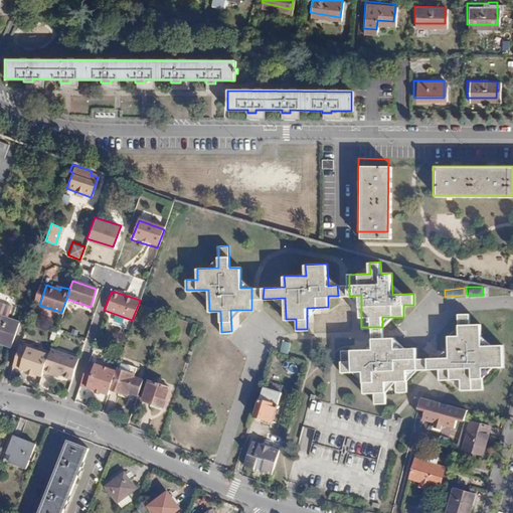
[(358,327),(358,297),(349,297),(350,331),(353,331),(353,327),(358,327)]
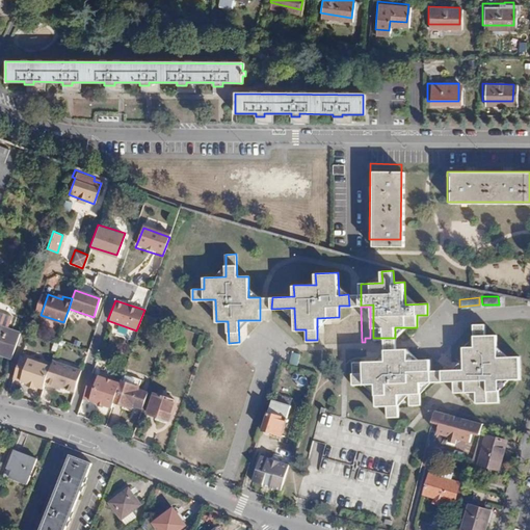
[(10,314),(0,310),(0,352),(9,355),(19,330),(6,326),(10,314)]
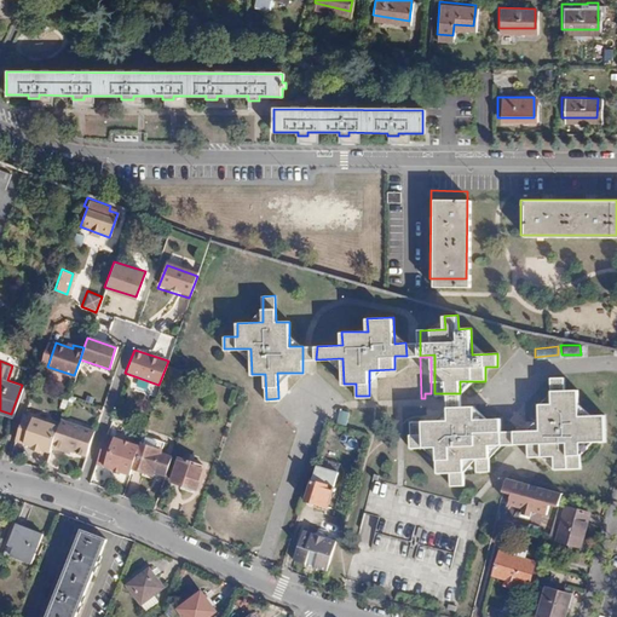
[(538,430),(525,430),(526,455),(552,455),(552,468),(577,467),(577,440),(603,440),(601,414),(576,415),(575,390),(563,390),(561,378),(549,378),(549,403),(537,403),(538,430)]
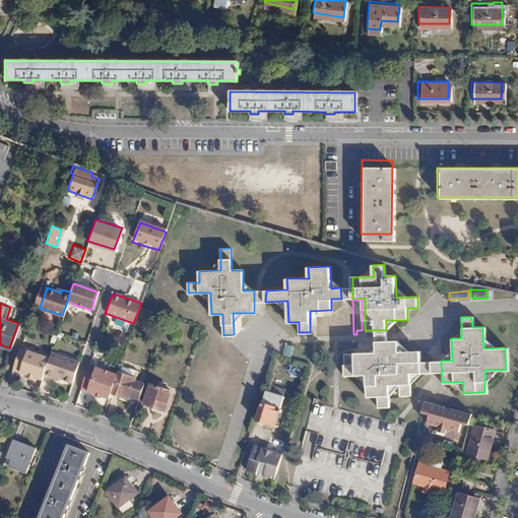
[(451,337),(460,337),(460,329),(451,329),(451,337)]
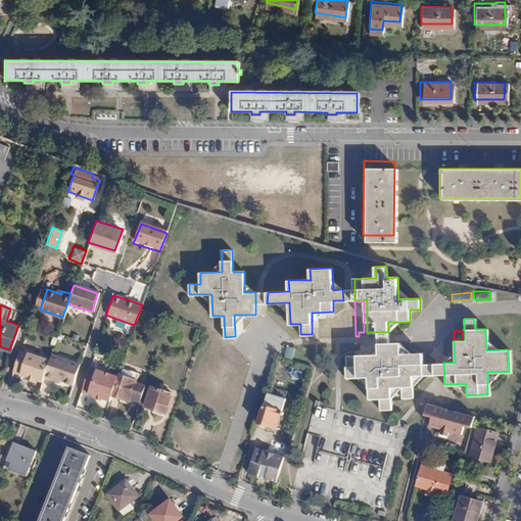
[(237,340),(233,345),(244,356),(248,350),(237,340)]
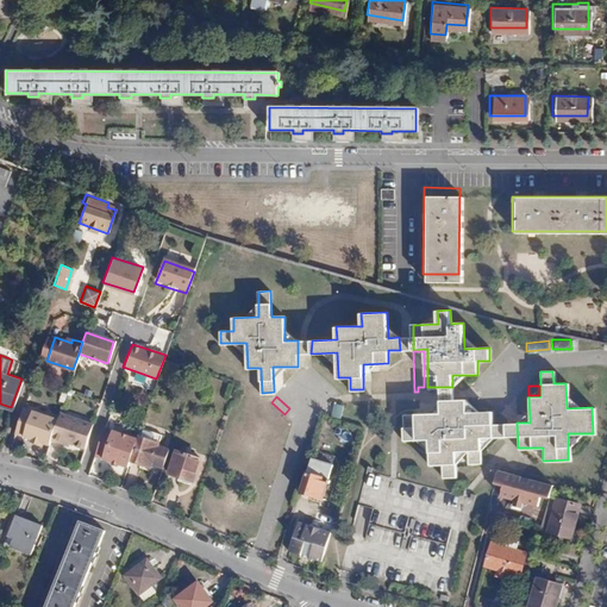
[(417,398),(415,412),(437,412),(438,399),(417,398)]
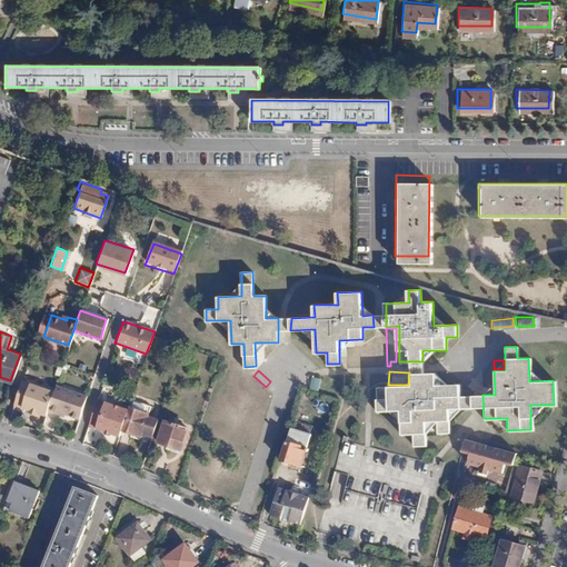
[(435,372),(411,374),(411,386),(375,387),(376,410),(400,409),(400,433),(413,433),(413,444),(425,444),(425,420),(437,420),(437,431),(449,431),(448,408),(470,408),(469,396),(459,396),(459,384),(436,385),(435,372)]
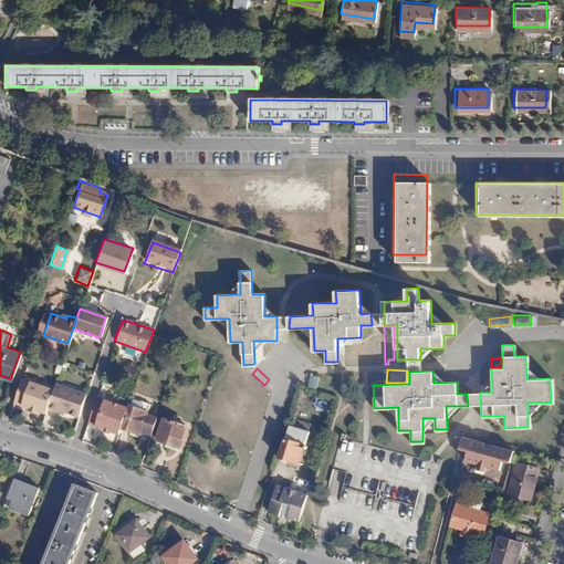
[(309,373),(305,385),(314,387),(317,375),(309,373)]
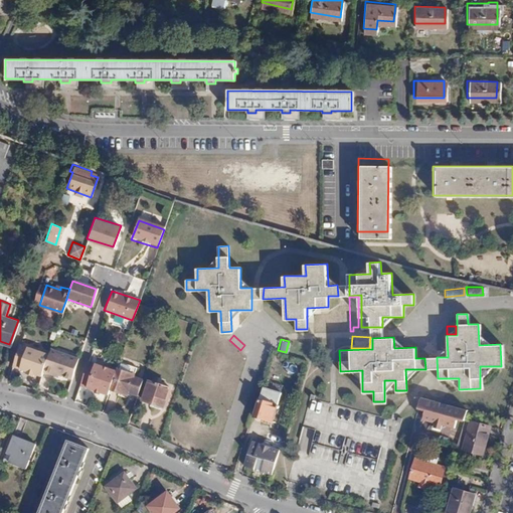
[(46,353),(18,344),(10,365),(25,370),(24,373),(32,375),(33,372),(39,375),(41,369),(46,353)]
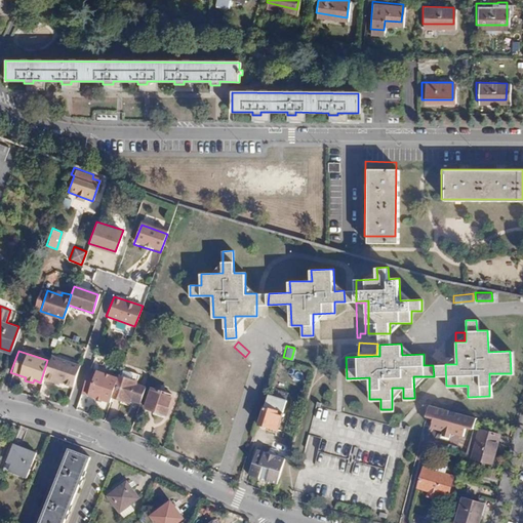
[(50,353),(47,360),(42,376),(49,379),(50,377),(70,385),(78,363),(50,353)]
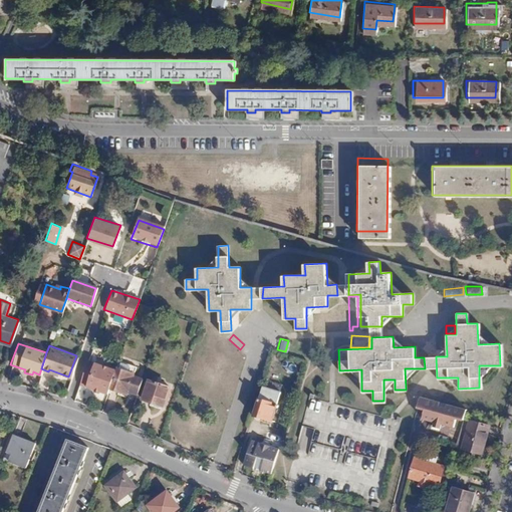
[(113,370),(85,360),(76,384),(105,394),(113,370)]
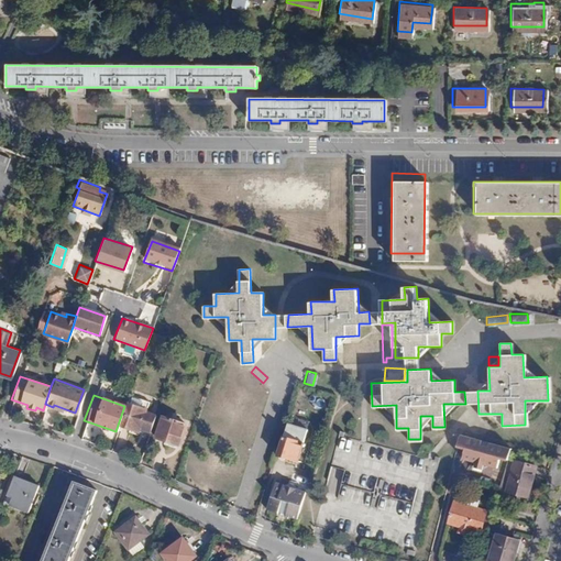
[(141,399),(130,396),(121,425),(136,430),(138,427),(150,430),(155,413),(139,406),(141,399)]
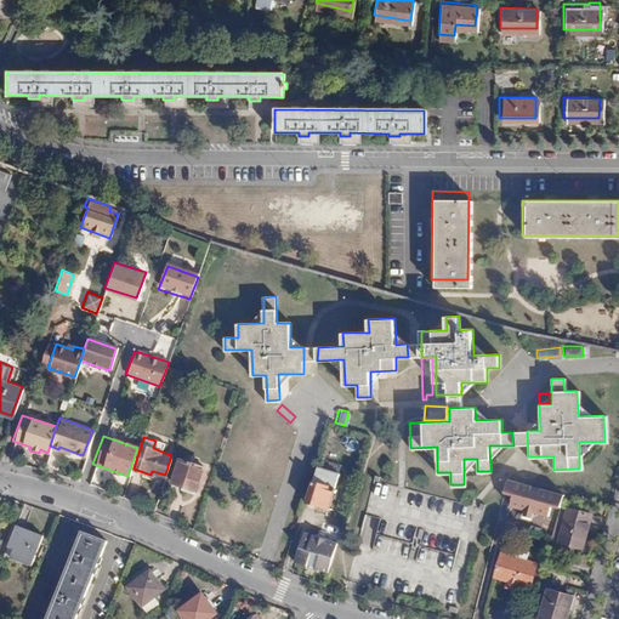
[(202,466),(176,458),(169,481),(193,489),(202,466)]
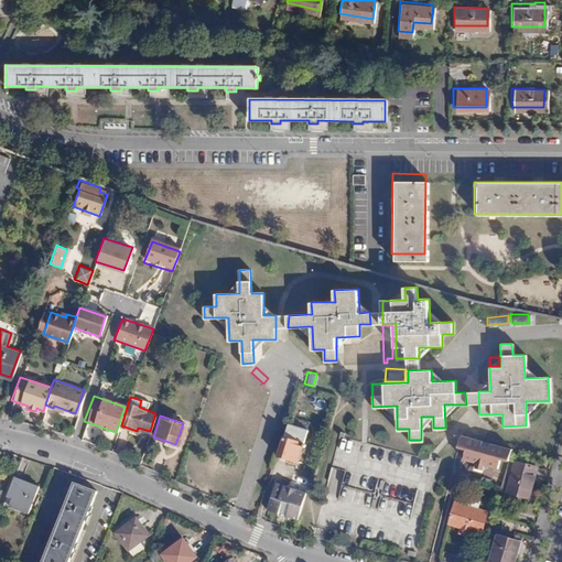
[(305,428),(287,421),(277,453),(295,460),(305,428)]
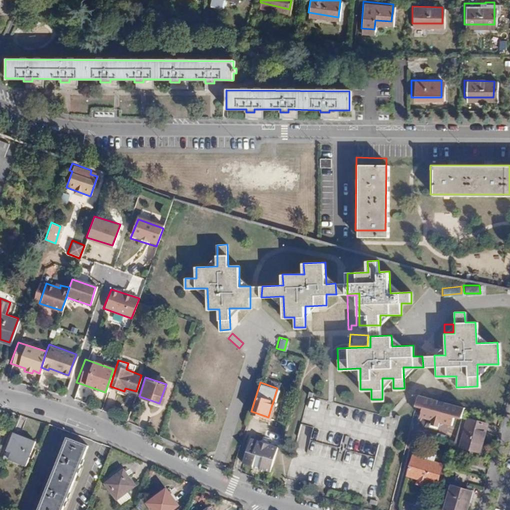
[(462,407),(416,394),(413,405),(424,409),(422,416),(450,423),(452,415),(459,417),(462,407)]
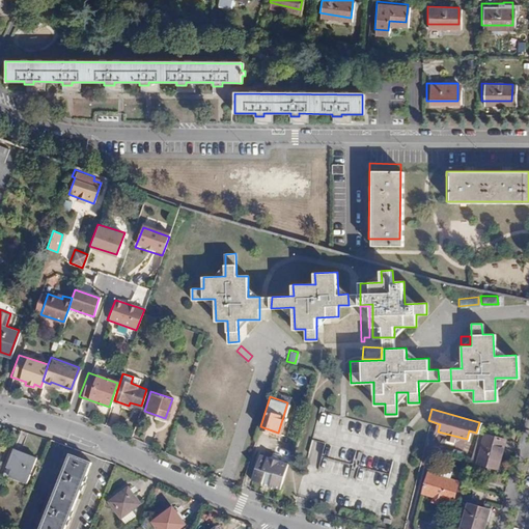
[(503,438),(483,433),(475,461),(494,467),(503,438)]
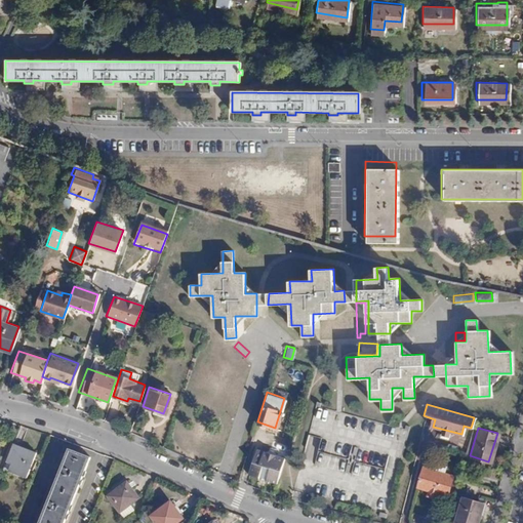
[(34,451),(11,443),(1,468),(24,477),(34,451)]
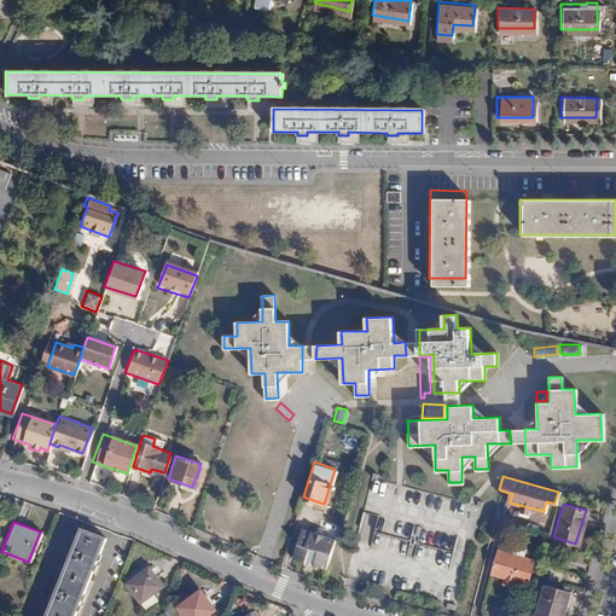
[(71,615),(103,538),(74,526),(38,615),(71,615)]
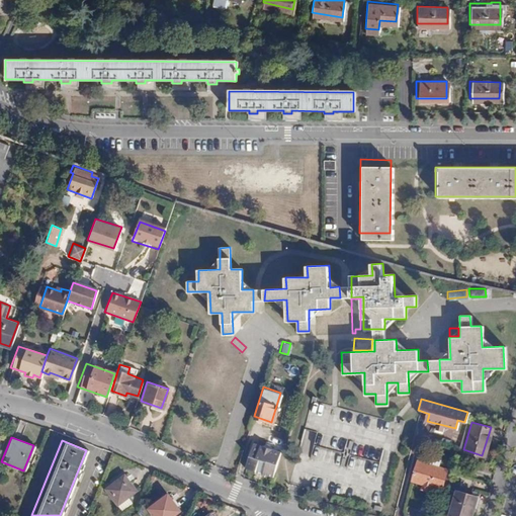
[(263,445),(252,442),(244,468),(271,477),(279,450),(270,448),(269,444),(264,443),(263,445)]
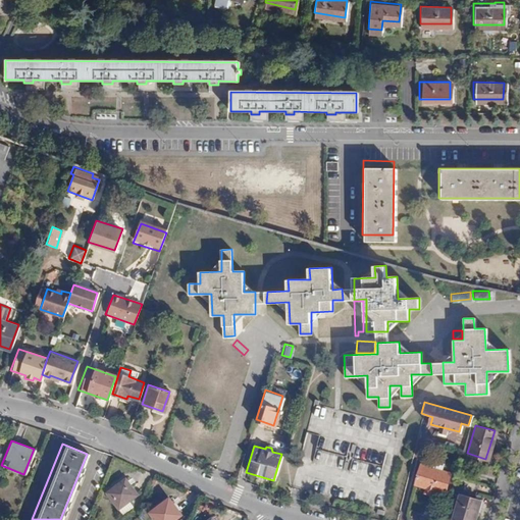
[(449,473),(419,464),(413,483),(423,486),(422,491),(430,494),(431,489),(444,492),(449,473)]
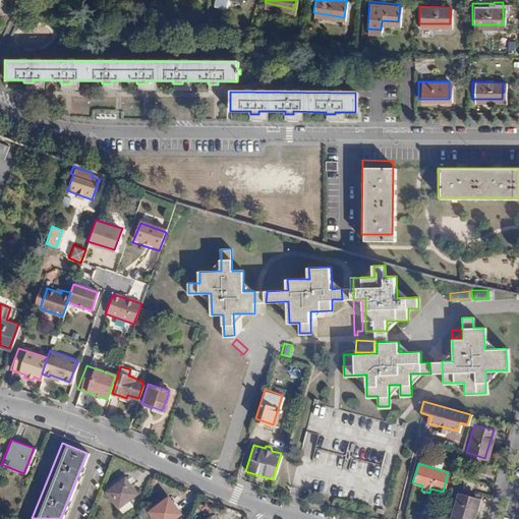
[(135,495),(123,478),(105,492),(117,508),(135,495)]
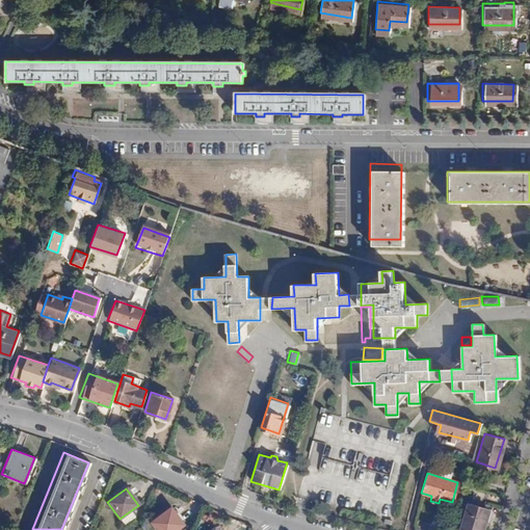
[(481,529),(488,509),(458,500),(448,529),(451,529),(481,529)]
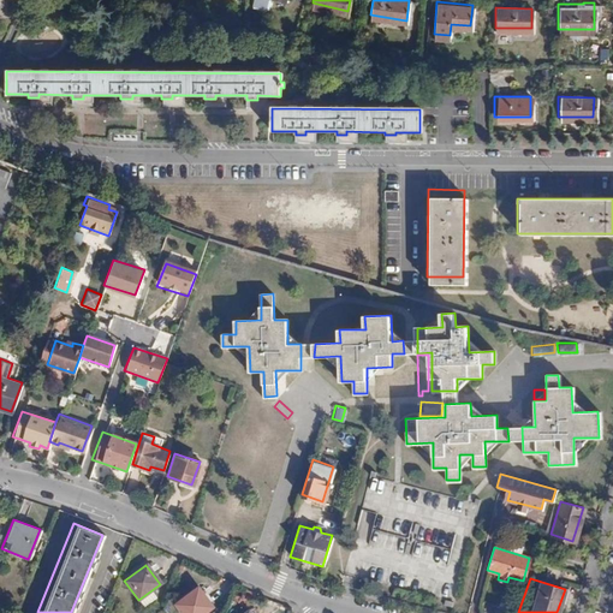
[(198,584),(173,602),(179,612),(200,612),(212,605),(198,584)]
